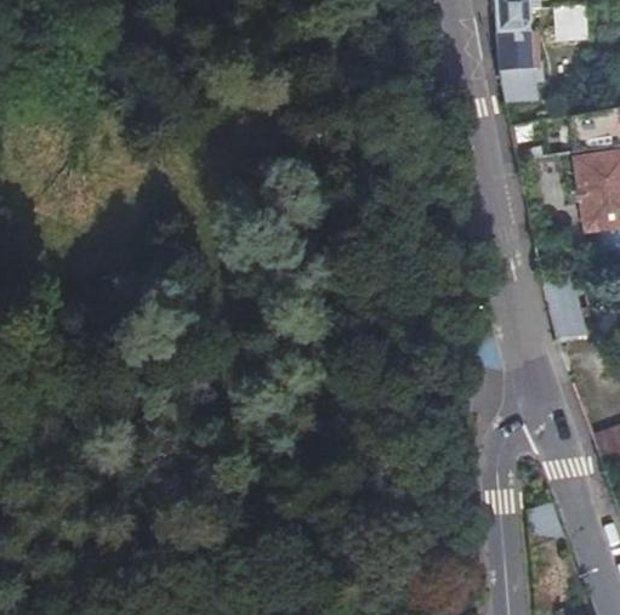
[(494,0),(496,30),(499,72),(506,103),(539,101),(530,62),(538,61),(536,41),(530,43),(528,7),(528,0),(494,0)]
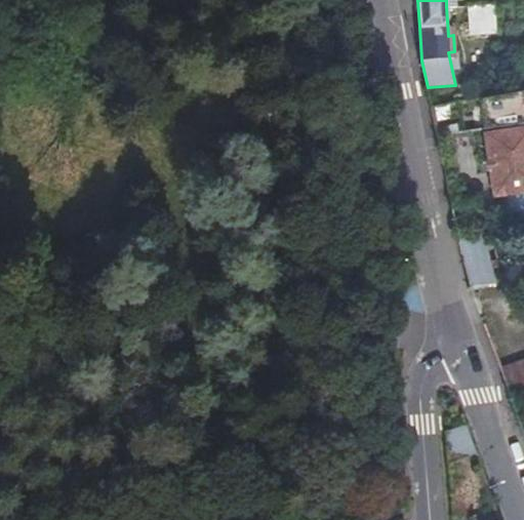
[(497,28),(495,3),(469,5),(471,30),(497,28)]
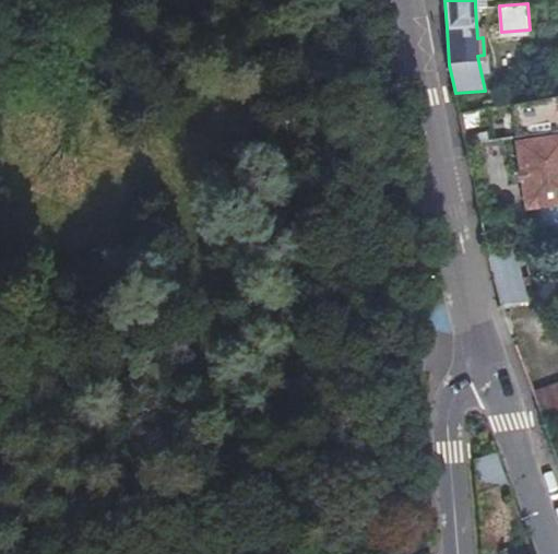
[(557,94),(545,97),(517,104),(522,136),(557,129),(557,94)]
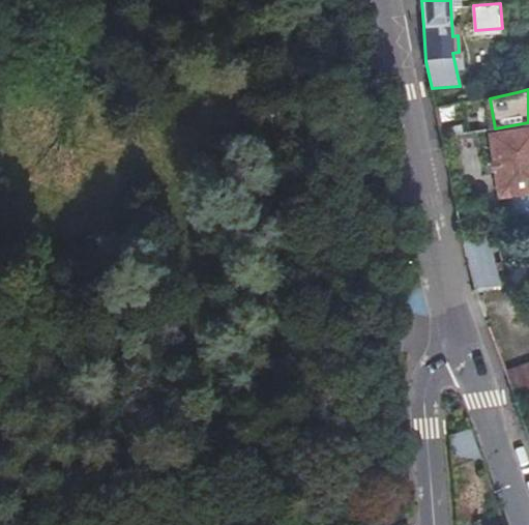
[(476,100),(436,108),(437,115),(440,126),(479,119),(476,100)]
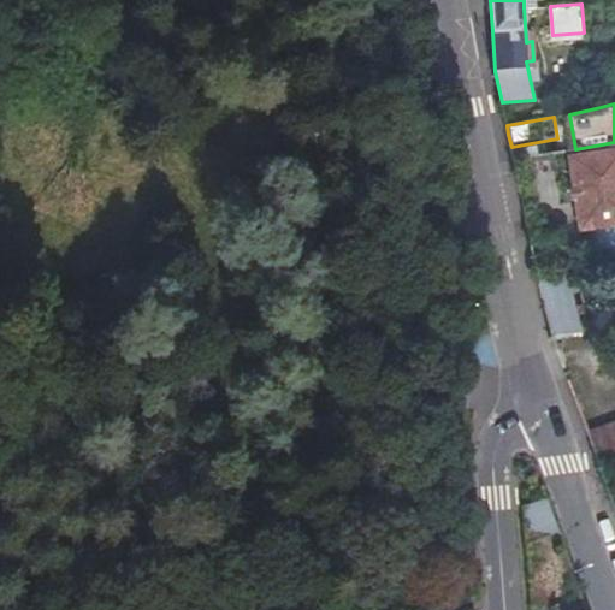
[(584,227),(614,221),(614,148),(568,157),(578,229),(584,227)]
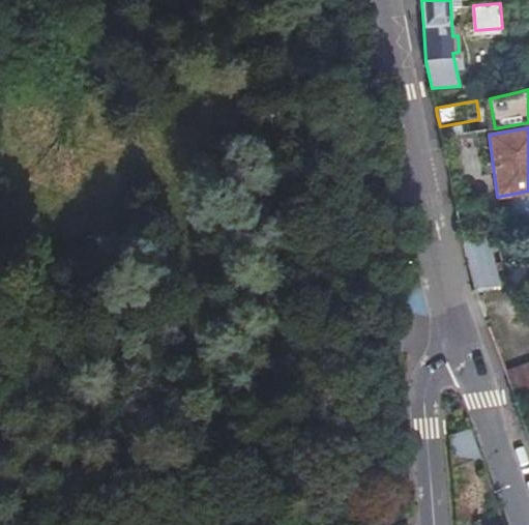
[(528,191),(502,196),(507,231),(528,228),(528,191)]
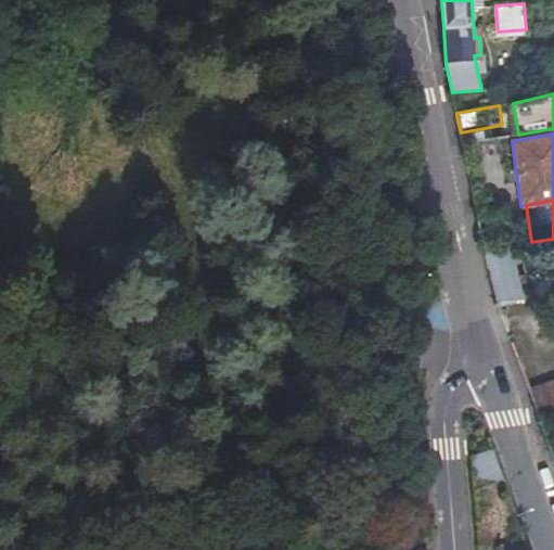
[(515,241),(485,247),(492,289),(497,299),(497,301),(520,295),(515,241)]
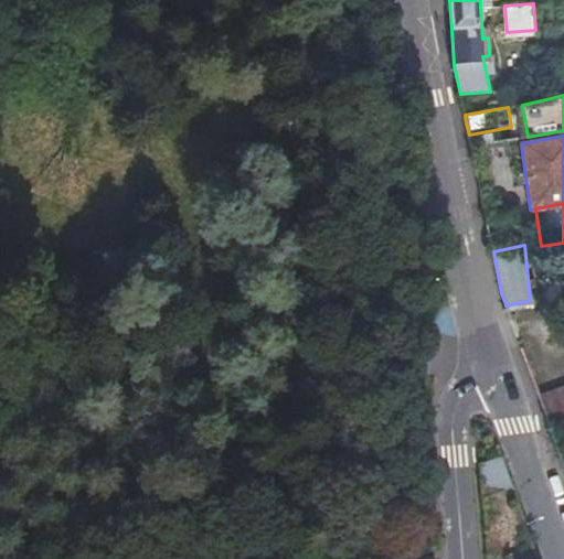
[(563,385),(539,395),(549,422),(563,416),(563,385)]
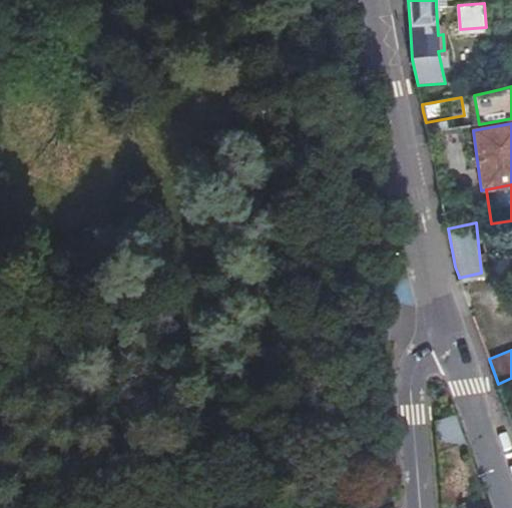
[(466,440),(456,411),(437,419),(440,451),(466,440)]
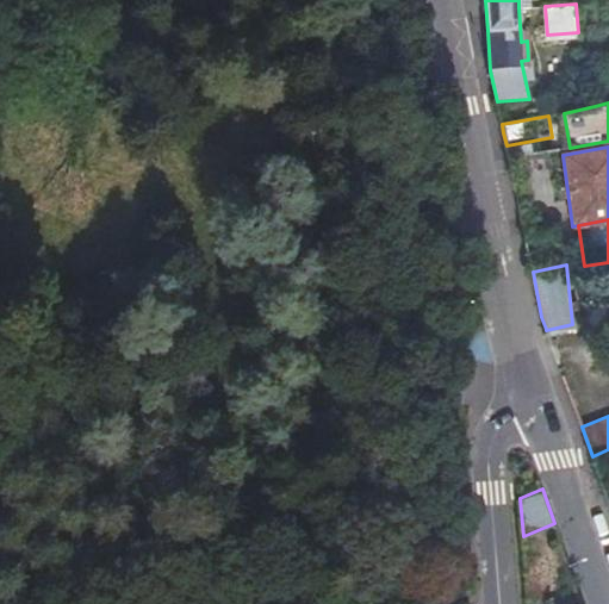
All buildings are outlined.
